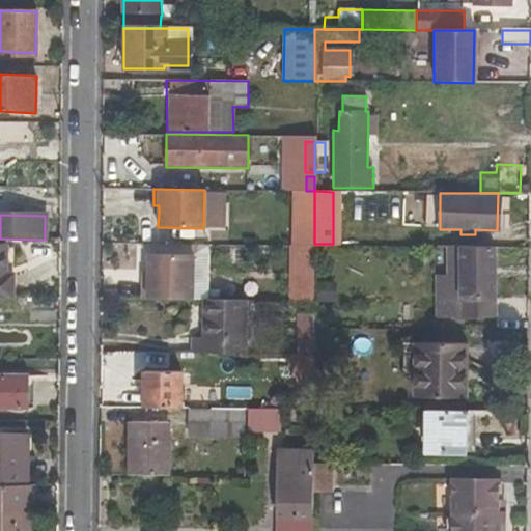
[(413,232),(403,232),(402,245),(413,245),(413,232)]
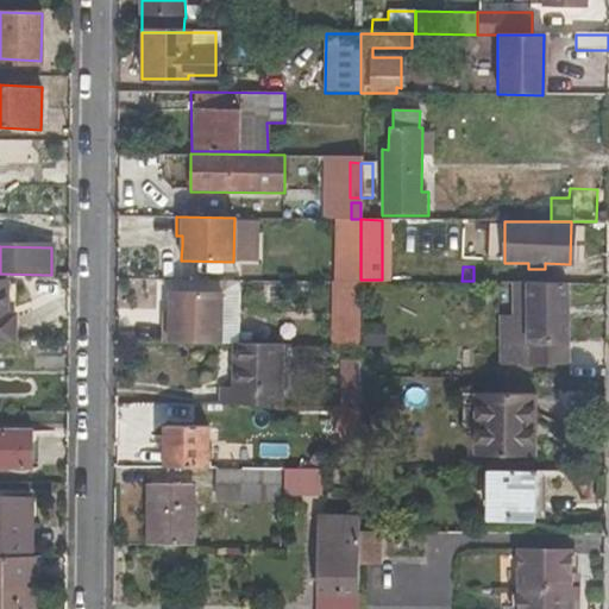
[(531,318),(504,318),(503,345),(570,345),(571,282),(532,282),(531,318)]
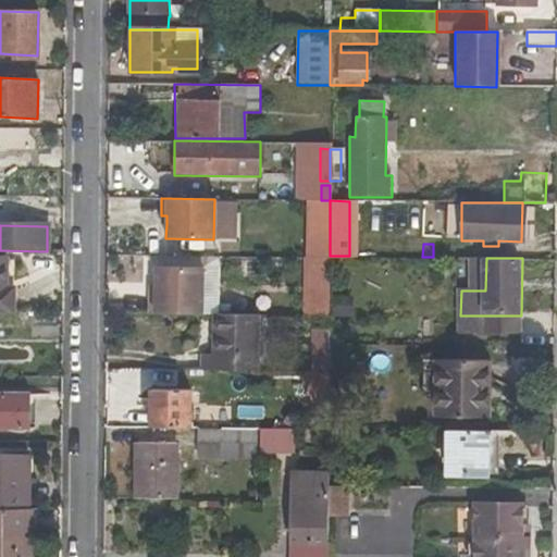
[(0,312),(15,313),(16,259),(0,259),(0,312)]
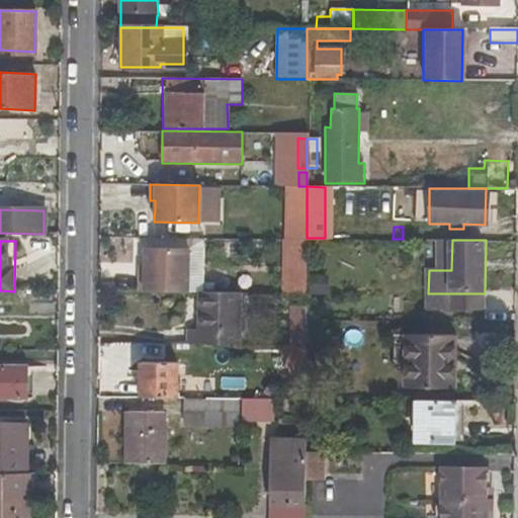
[(188,249),(145,248),(145,265),(145,272),(140,272),(140,291),(188,292),(188,249)]
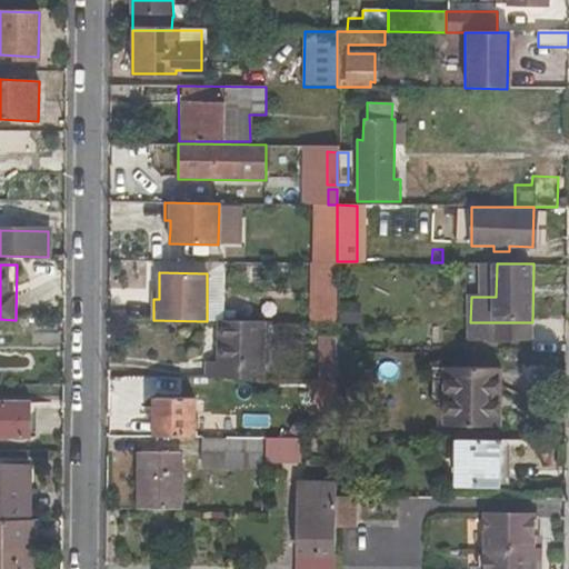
[(352,321),(353,296),(337,295),(336,321),(352,321)]
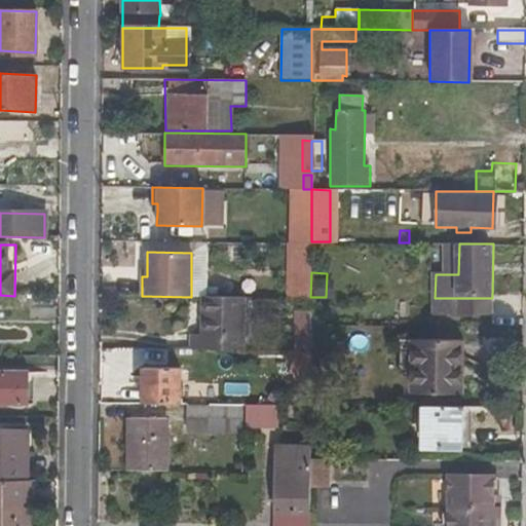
[(191,335),(191,349),(242,350),(243,297),(201,296),(201,335),(191,335)]
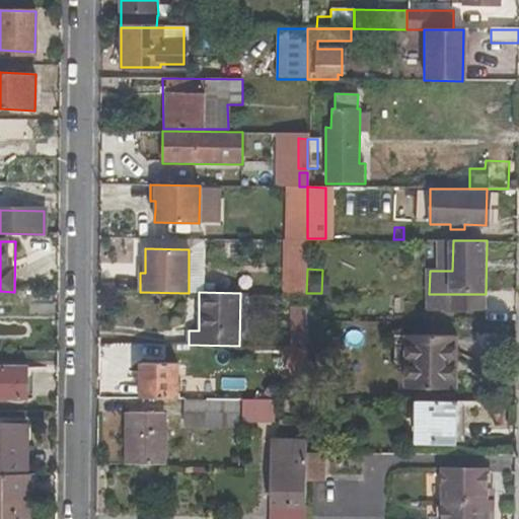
[(306,306),(306,308),(321,308),(321,293),(306,293),(306,306)]
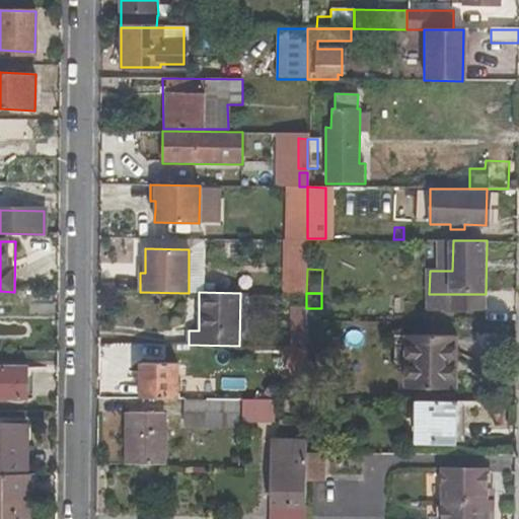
[(429,311),(486,312),(486,294),(429,294),(429,311)]
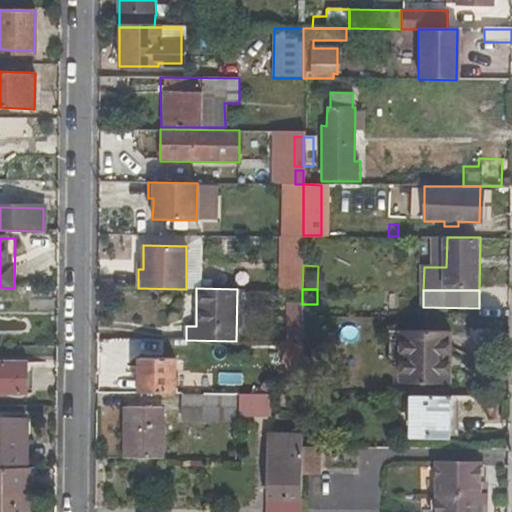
[(287,341),(302,341),(302,316),(302,304),(302,302),(287,302),(287,341)]
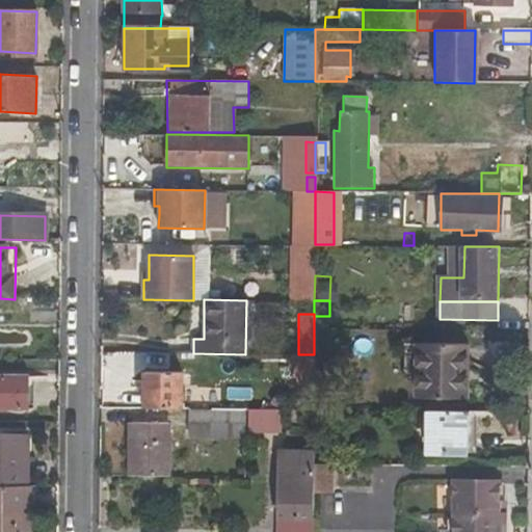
[(467,344),(416,344),(415,398),(466,398),(467,344)]
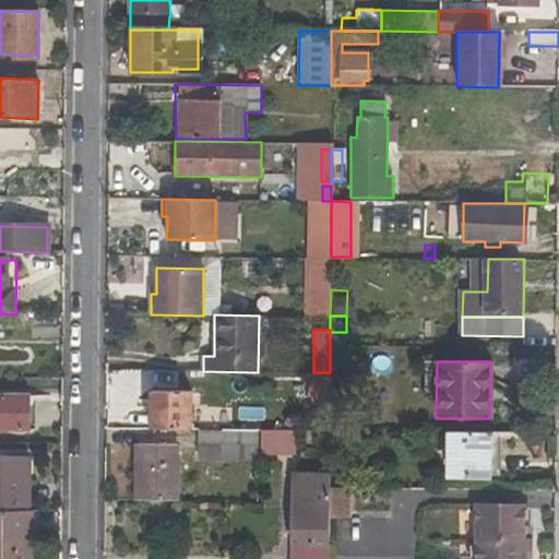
[(149,428),(191,429),(192,392),(149,391),(149,428)]
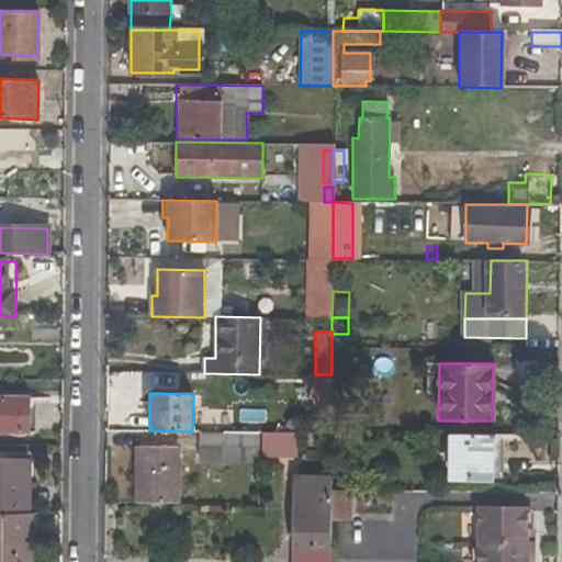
[(0,433),(29,434),(29,433),(29,405),(29,397),(0,396),(0,433)]
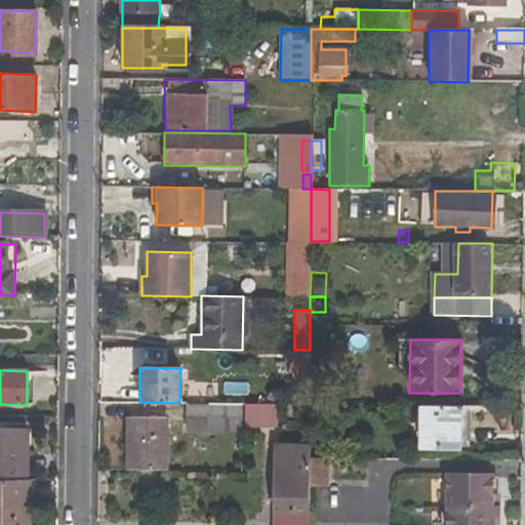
[(240,404),(188,403),(187,432),(240,432),(240,404)]
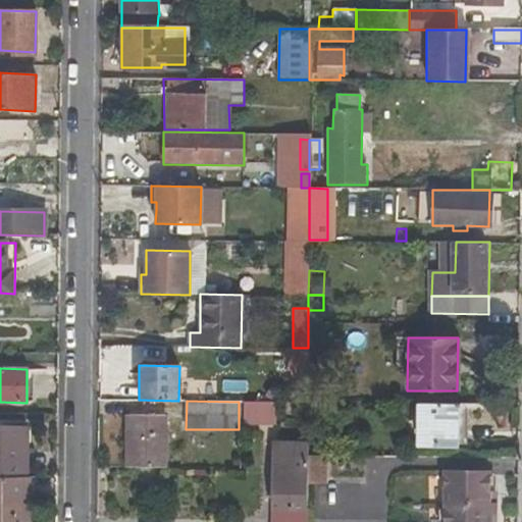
[(244,424),(276,425),(276,402),(244,402),(244,424)]
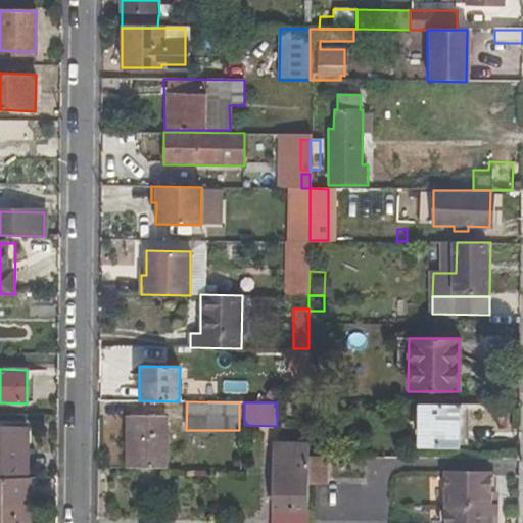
[(420,445),(458,446),(459,405),(420,405),(420,445)]
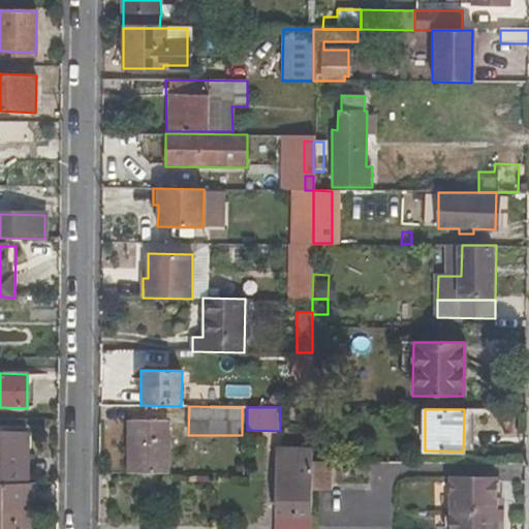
[(127,473),(168,474),(168,421),(127,421),(127,473)]
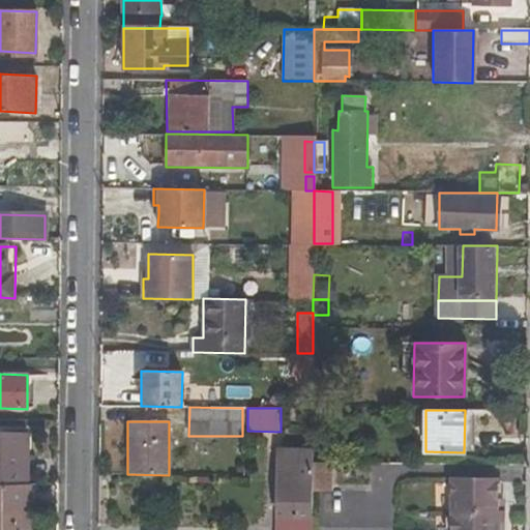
[(0,482),(28,483),(29,434),(0,434),(0,482)]
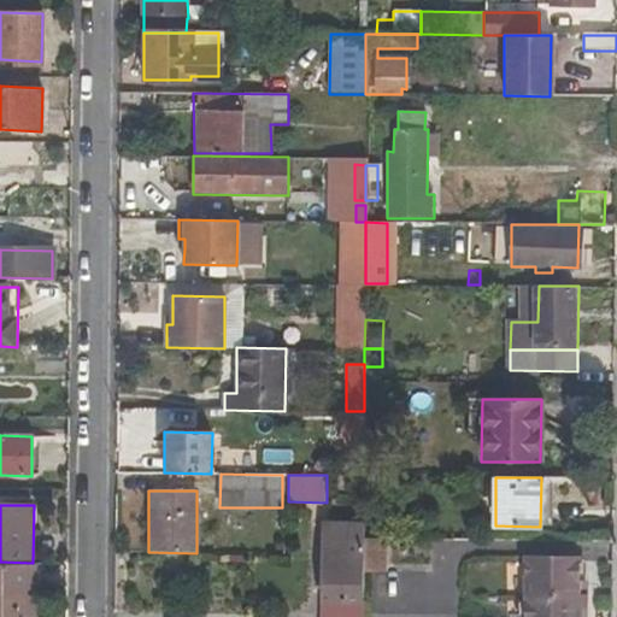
[(363,539),(363,522),(324,521),(323,616),(363,616),(363,573),(363,539)]
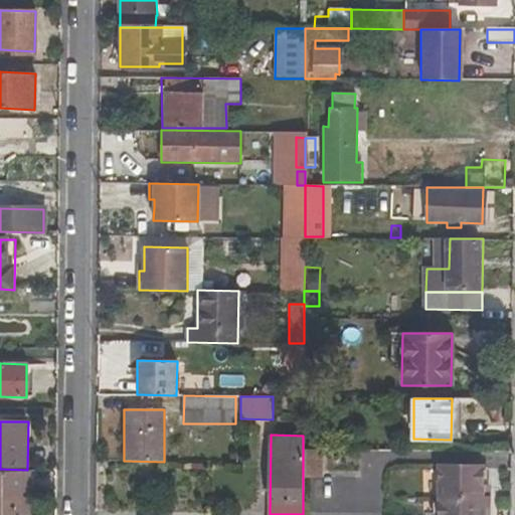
[(303,450),(303,478),(323,478),(324,451),(303,450)]
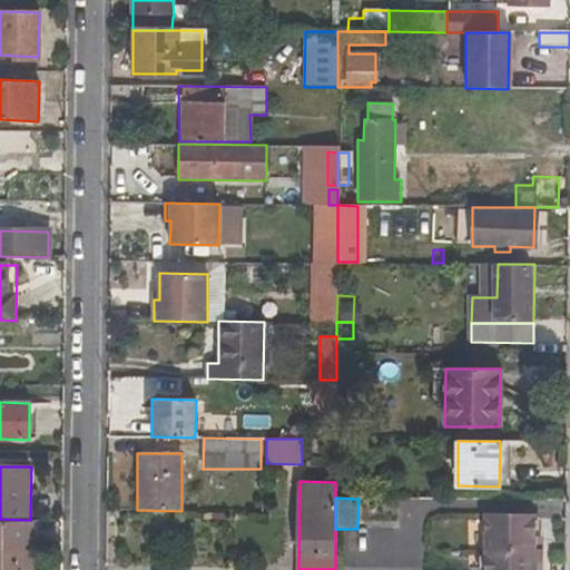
[(480,514),(479,569),(533,569),(534,550),(527,550),(527,534),(527,516),(480,514)]
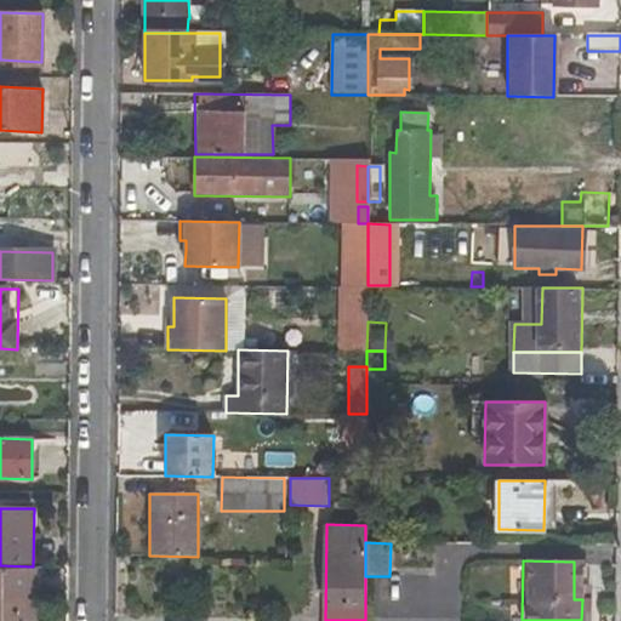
[(0,620),(32,620),(33,571),(0,570),(0,620)]
